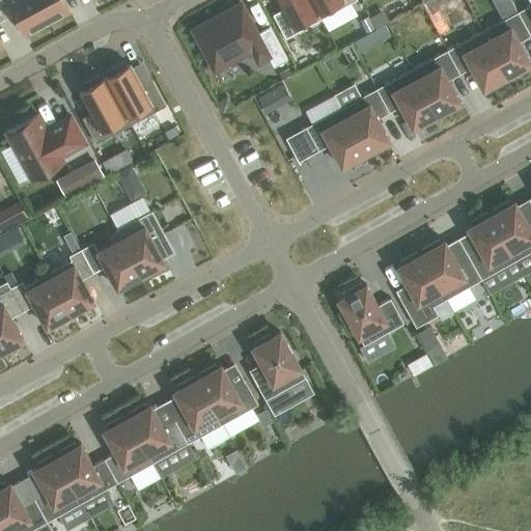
[(0,0),(0,14),(3,20),(15,14),(26,35),(48,24),(34,0),(0,0)]
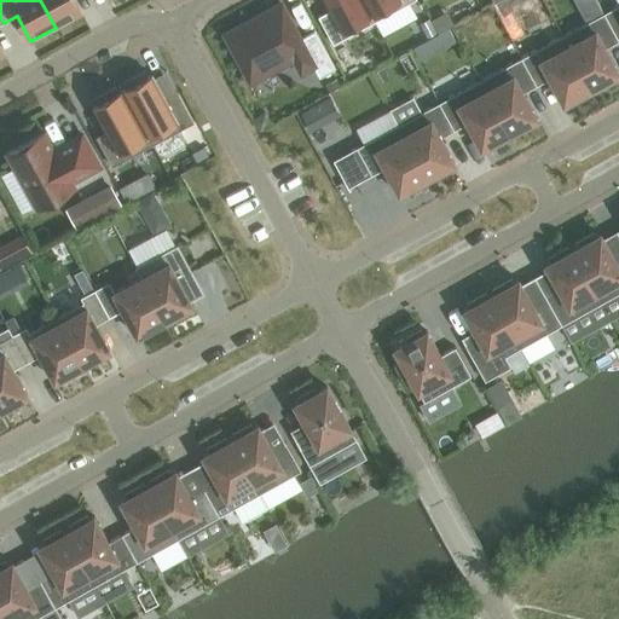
[(40,0),(56,28),(81,13),(73,0),(40,0)]
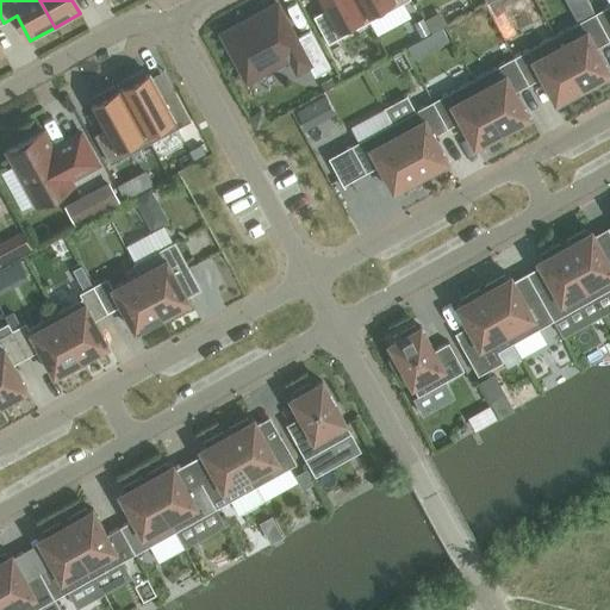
[(356,0),(319,0),(325,10),(313,17),(328,43),(340,37),(369,22),(366,14),(356,0)]
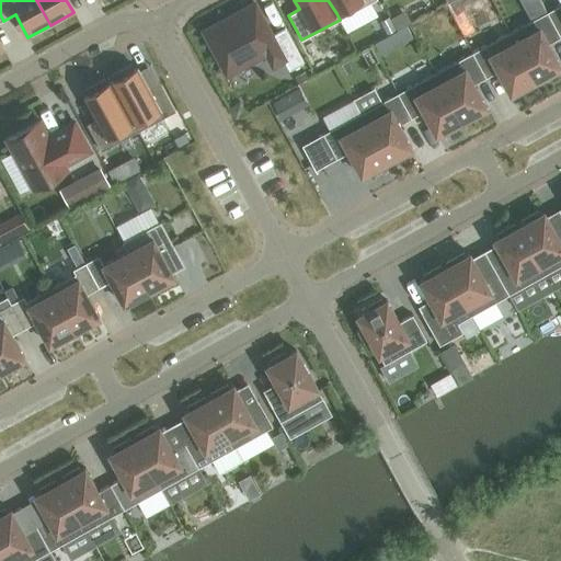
[(328,0),(336,13),(340,20),(364,6),(375,0),(328,0)]
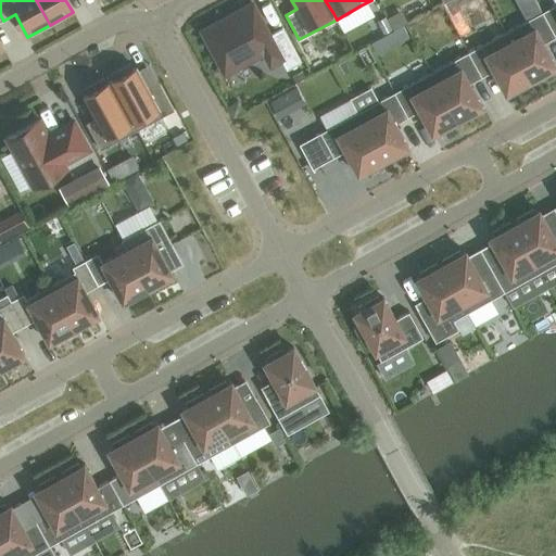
[(251,3),(202,30),(225,73),(264,52),(270,64),(280,59),(287,70),(300,62),(281,27),(267,35),(251,3)]
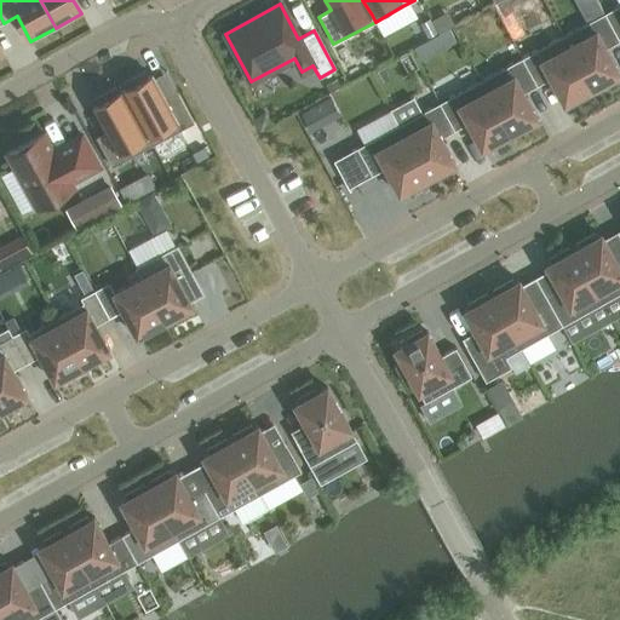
[(619,4),(604,13),(619,41),(619,40),(619,4)]
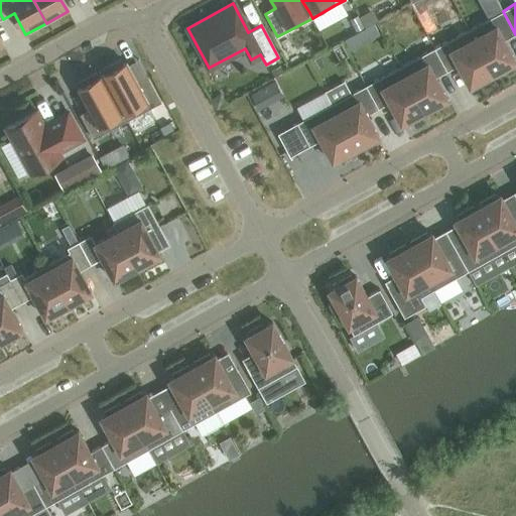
[(503,11),(469,30),(493,75),(496,73),(497,76),(513,68),(512,63),(515,61),(504,40),(515,34),(503,11)]
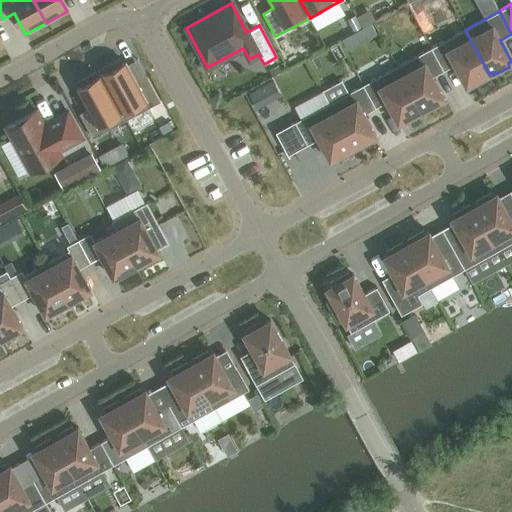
[(356,14),(347,19),(354,32),(363,28),(356,14)]
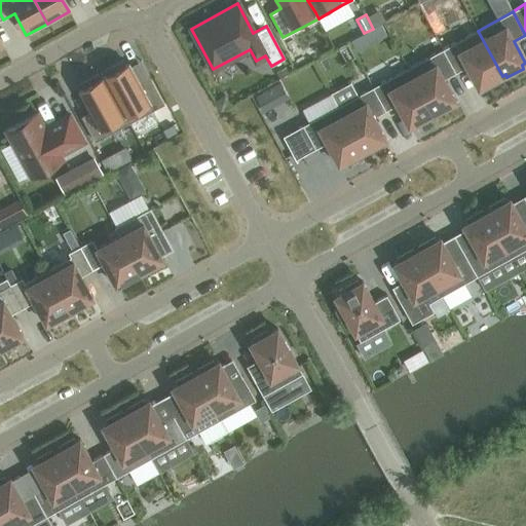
[(478,31),(443,49),(456,73),(467,67),(479,88),(484,86),(485,89),(501,80),(500,77),(502,76),(478,31)]
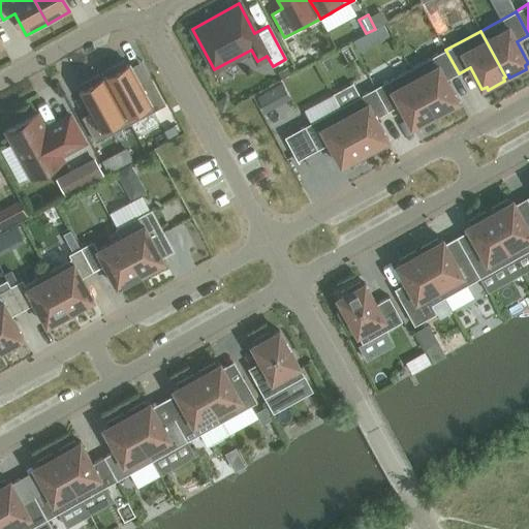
[(445,50),(410,69),(435,115),(438,113),(440,116),(456,107),(455,104),(459,101),(446,80),(459,73),(445,50)]
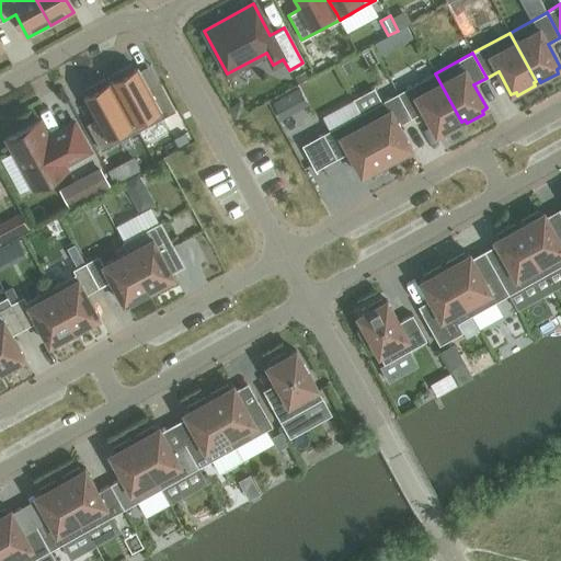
[(114,80),(111,82),(138,132),(175,111),(161,84),(149,90),(137,68),(134,69),(130,64),(111,75),(114,80)]
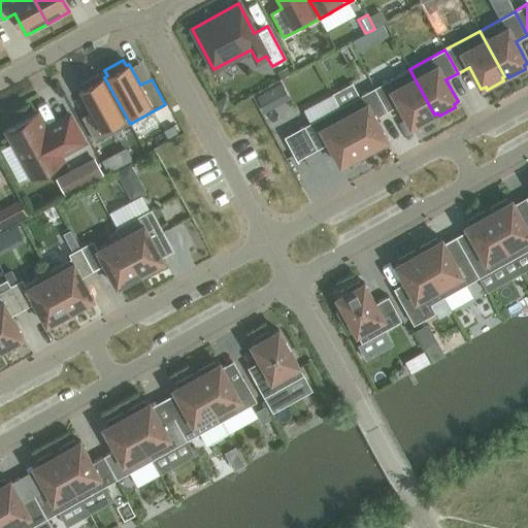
[(409,69),(374,89),(387,111),(398,105),(409,127),(416,125),(417,128),(433,119),(431,116),(434,114),(409,69)]
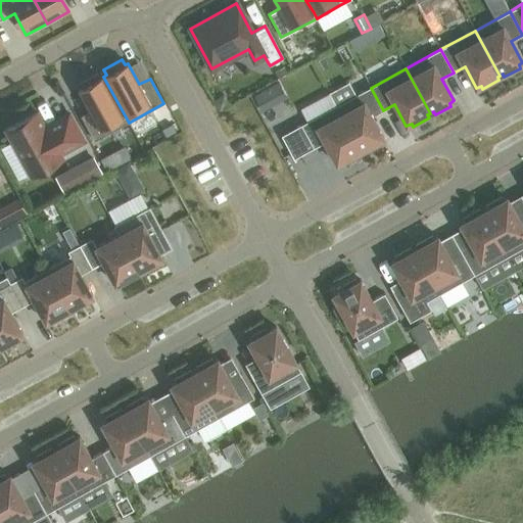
[(82,88),(79,90),(90,110),(81,115),(95,141),(129,123),(103,77),(100,78),(98,73),(79,83),(82,88)]
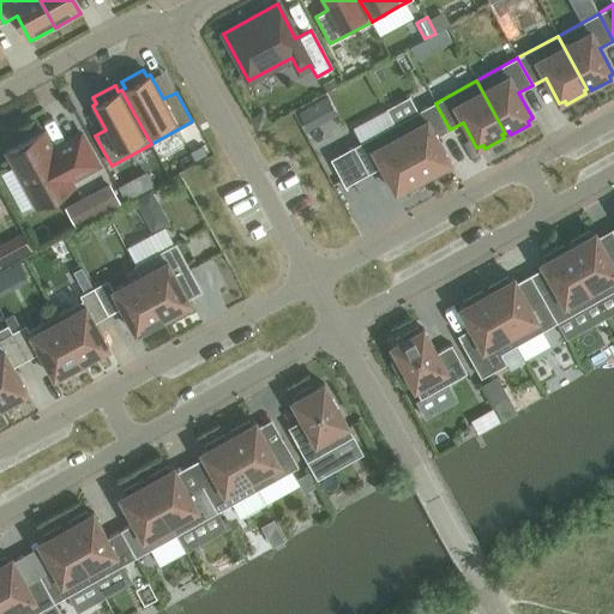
[(435,103),(395,125),(423,178),(426,175),(428,180),(447,169),(445,166),(451,162),(437,137),(450,130),(435,103)]
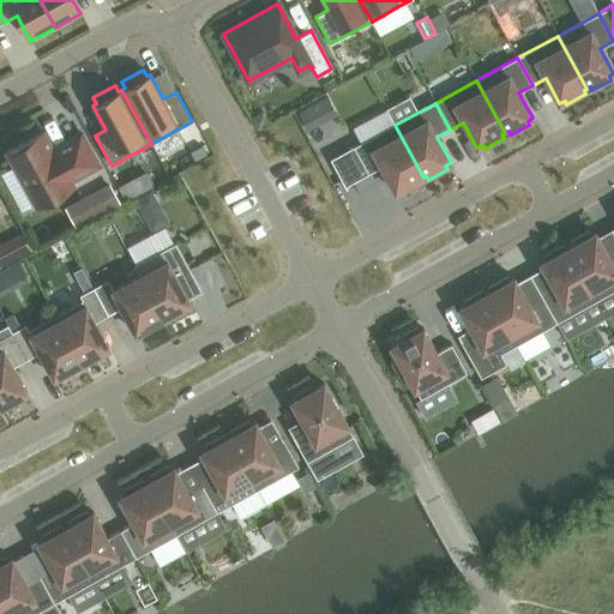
[(395,125),(330,160),(345,187),(381,167),(396,192),(401,190),(403,193),(422,182),(420,179),(423,178),(395,125)]
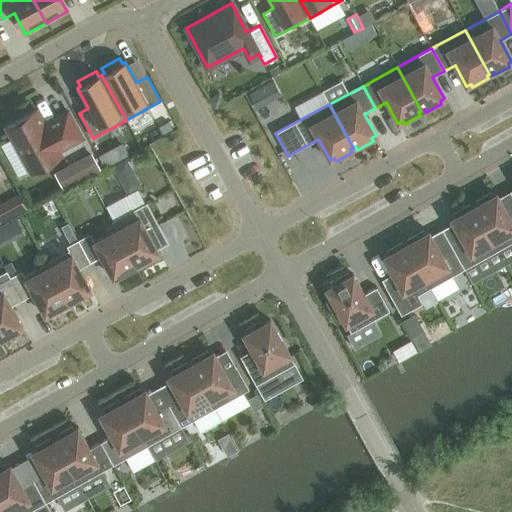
[(36,110),(6,126),(31,172),(61,156),(58,150),(82,138),(67,111),(50,121),(51,122),(45,126),(36,110)]
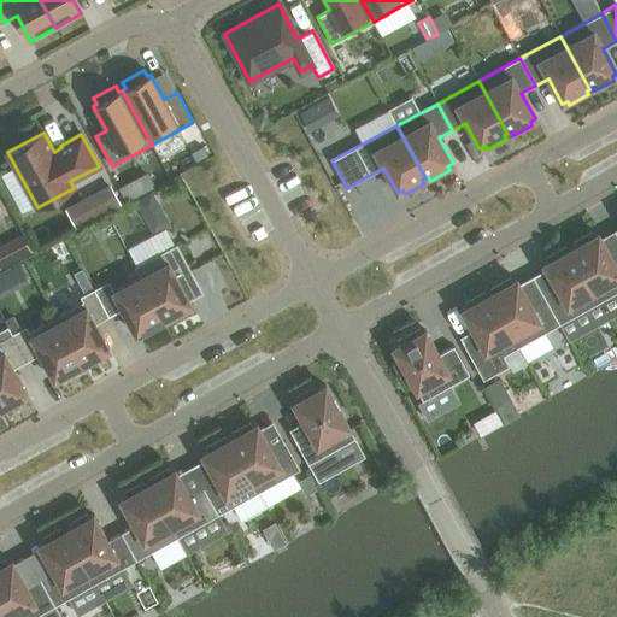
[(72,206),(83,228),(127,207),(116,186),(72,206)]
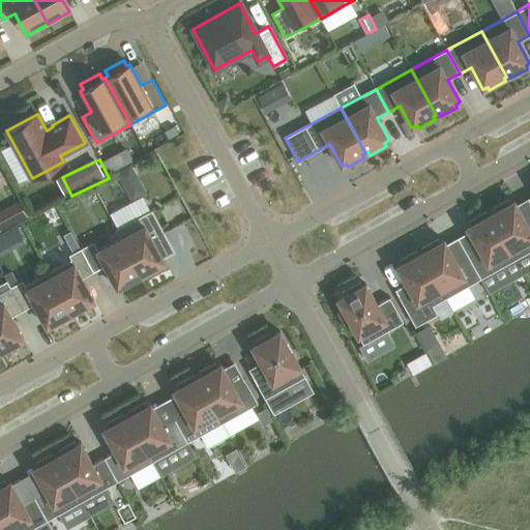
[(129,165),(115,173),(121,183),(136,175),(129,165)]
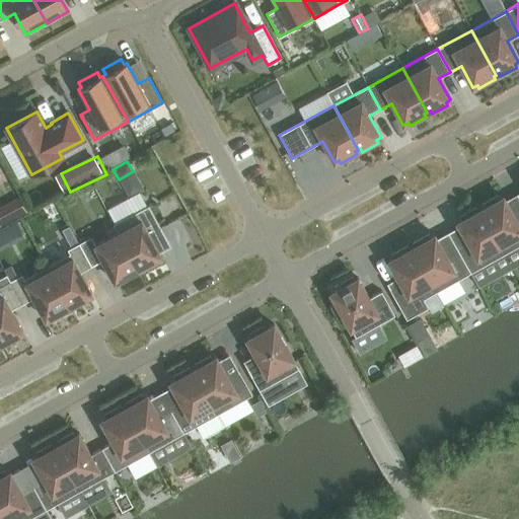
[(480,209),(505,253),(518,244),(518,215),(515,217),(503,197),(499,199),(497,196),(480,205),(483,208),(480,209)]
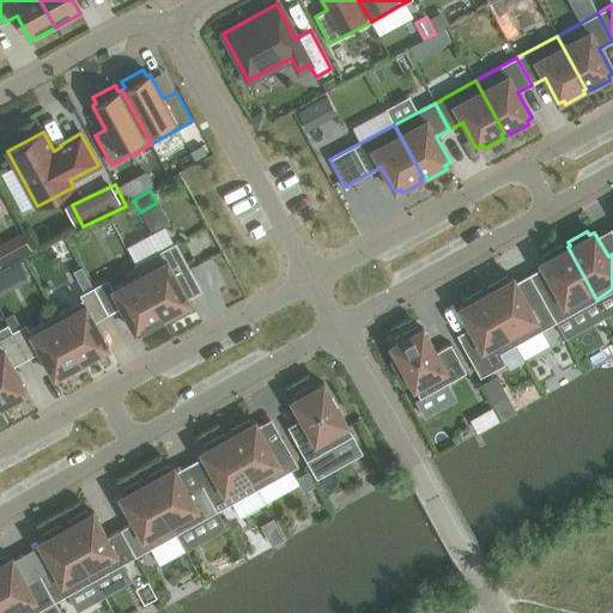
[(22,232),(10,240),(20,258),(31,250),(22,232)]
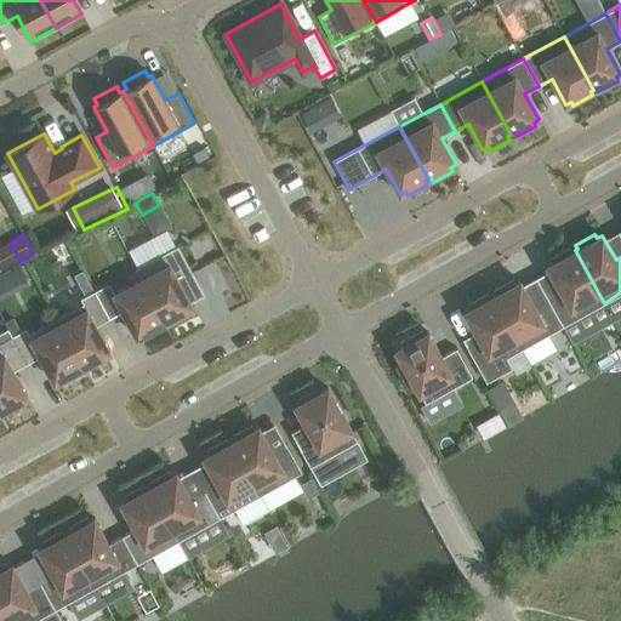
[(178,246),(136,268),(165,322),(167,320),(170,324),(189,313),(188,309),(193,307),(178,280),(193,273),(178,246)]
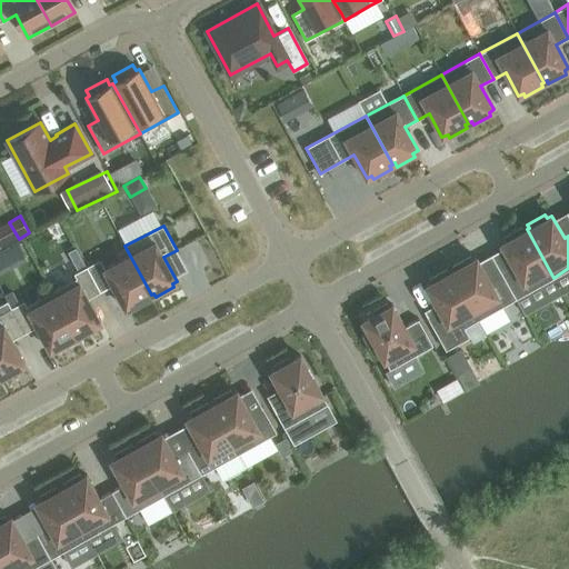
[(502,273),(516,299),(553,278),(527,229),(523,231),(522,228),(505,238),(506,241),(501,243),(515,267),(502,273)]
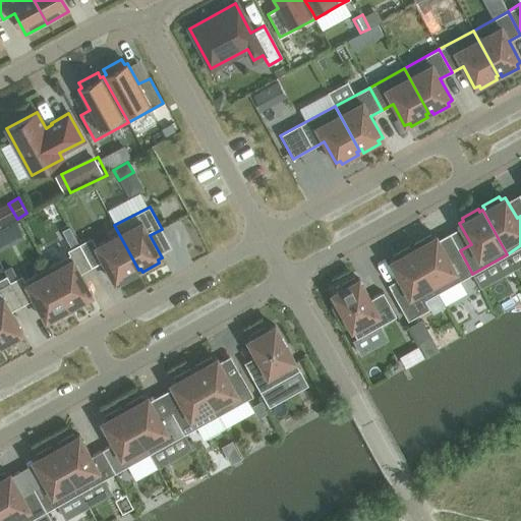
[(135,272),(138,270),(114,225),(118,234),(96,246),(92,237),(79,244),(92,267),(104,261),(115,283),(119,280),(121,283),(137,275),(135,272)]
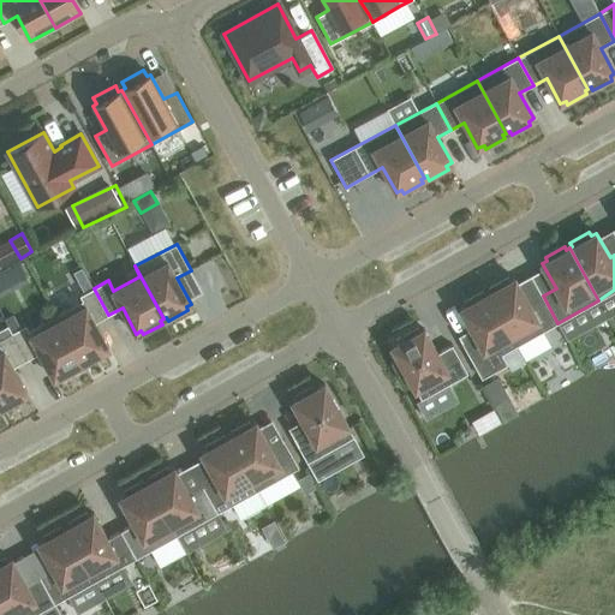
[(518,346),(557,323),(543,296),(530,304),(515,279),(509,281),(508,278),(489,288),(491,292),(488,293),(518,346)]
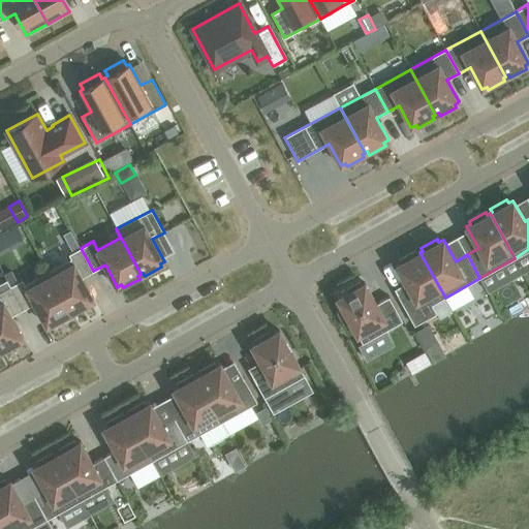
[(68,254),(71,258),(48,272),(70,312),(72,311),(74,314),(91,305),(89,302),(94,300),(82,277),(93,271),(81,248),(68,254)]
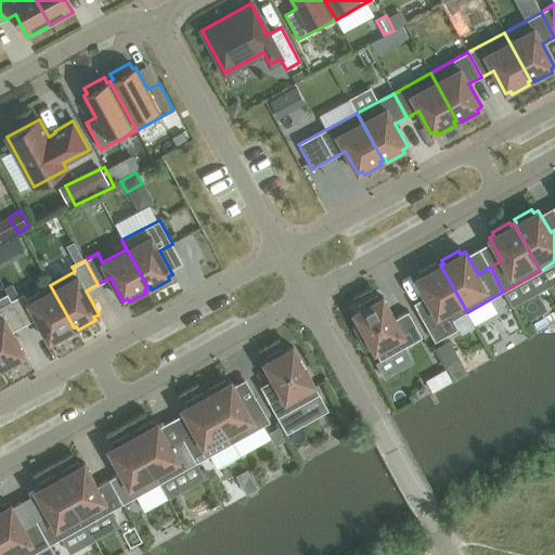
[(455,319),(467,312),(440,265),(438,267),(436,263),(418,272),(421,276),(415,279),(428,301),(416,308),(435,341),(461,327),(455,319)]
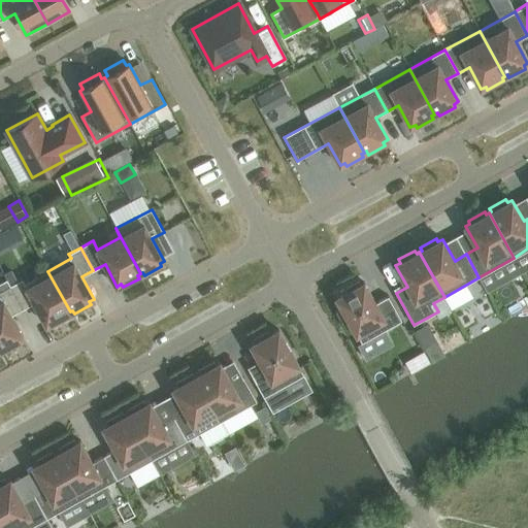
[(10,286),(23,308),(34,302),(46,325),(51,322),(53,326),(69,317),(67,314),(70,311),(47,271),(25,284),(22,279),(10,286)]
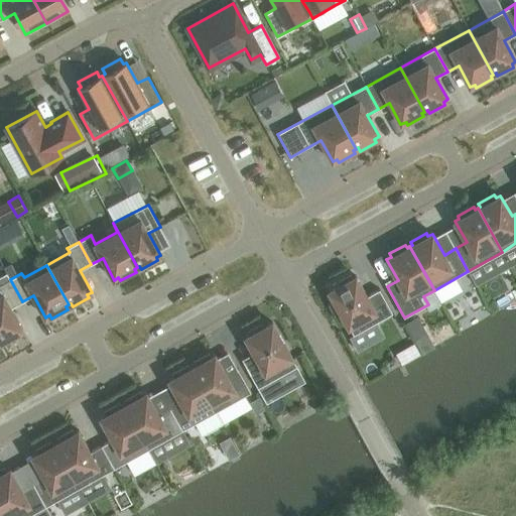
[(484,282),(494,302),(515,290),(515,274),(513,268),(484,282)]
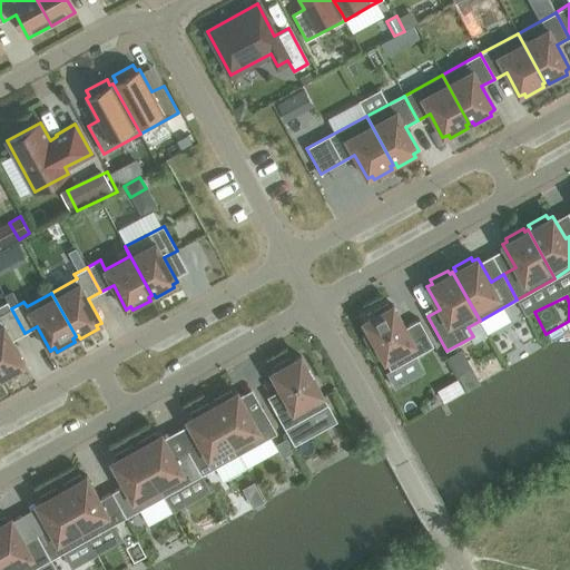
[(375,315),(364,322),(392,370),(386,373),(395,389),(409,381),(400,365),(434,345),(420,320),(405,327),(393,305),(390,307),(387,304),(373,312),(375,315)]
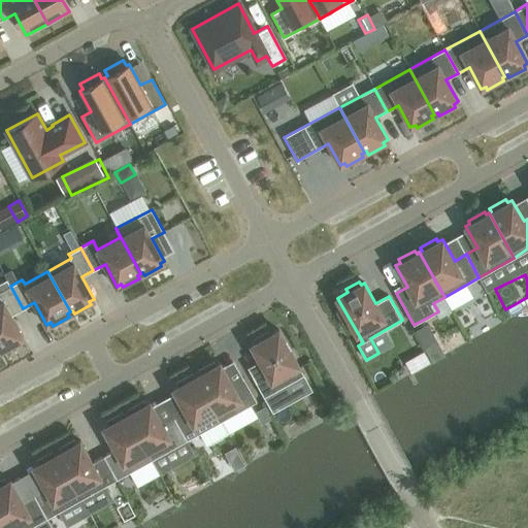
[(0,296),(0,350),(2,349),(4,352),(21,342),(19,339),(24,337),(11,316),(23,308),(10,286),(0,291),(0,295),(1,297),(0,296)]
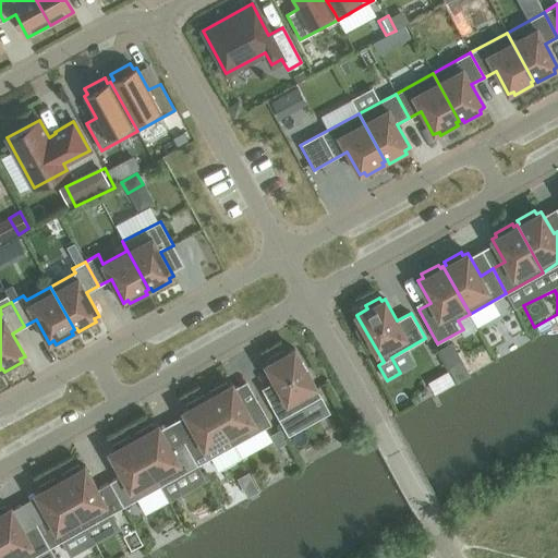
[(453,341),(439,349),(450,366),(463,359),(453,341)]
